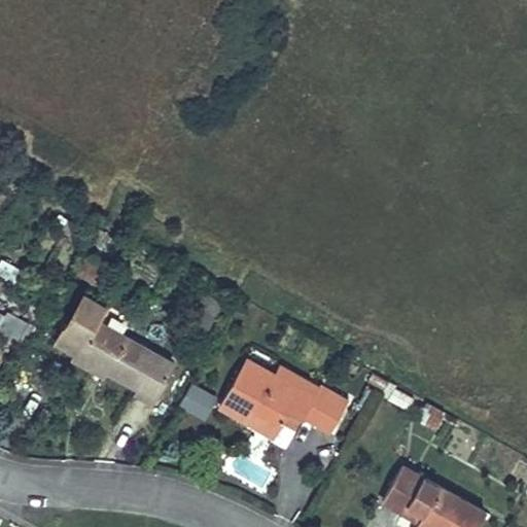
[(172,363),(99,321),(108,305),(88,293),(62,340),(82,352),(78,358),(109,377),(113,370),(137,384),(134,390),(152,399),(172,363)]
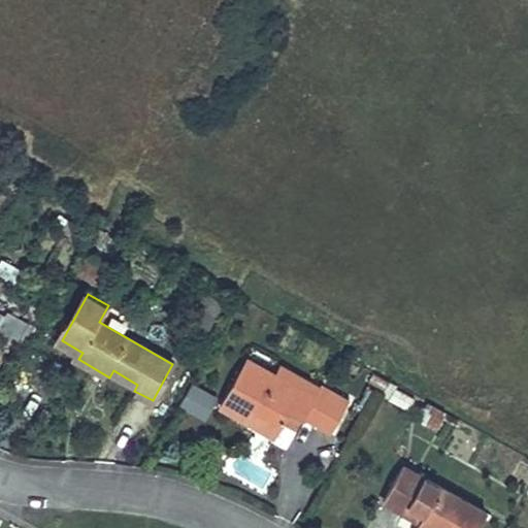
[(6,312),(0,329),(0,334),(23,342),(30,322),(6,312)]
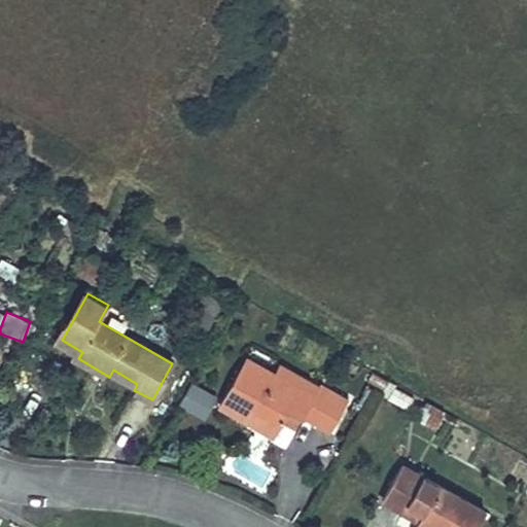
[(286,414),(299,420),(326,435),(345,402),(317,387),(312,396),(244,359),(220,402),(274,433),(286,414)]
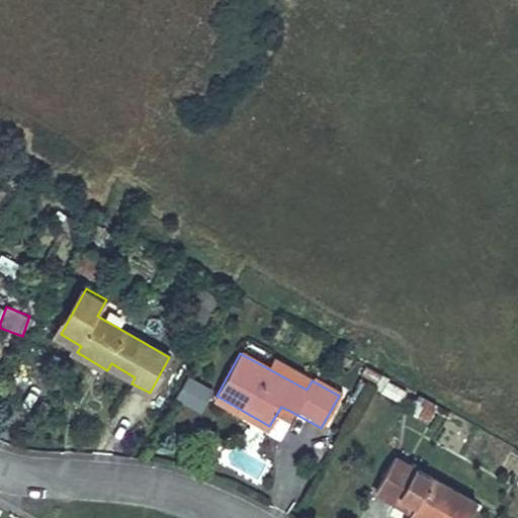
[(187,373),(175,397),(201,410),(213,386),(187,373)]
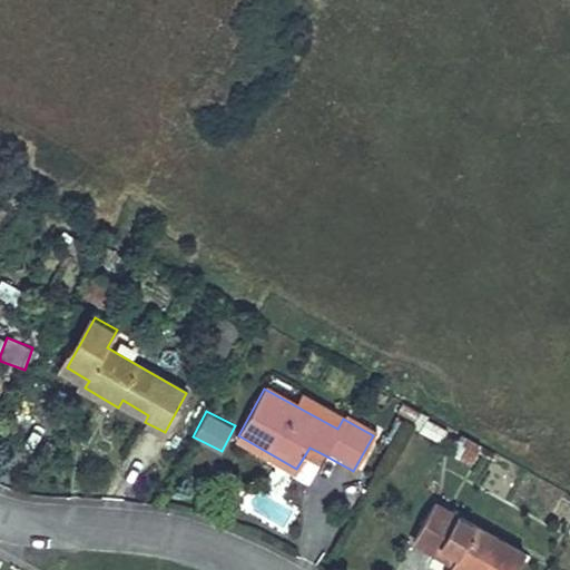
[(457,454),(471,461),(480,443),(464,436),(457,454)]
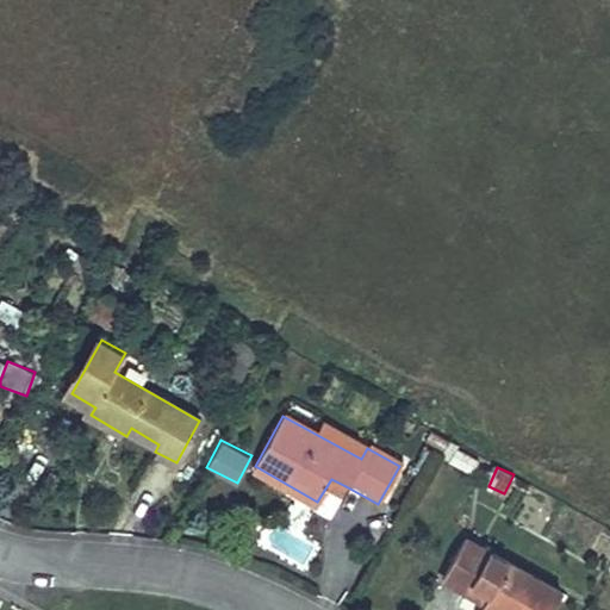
[(462,539),(440,578),(466,592),(459,603),(471,609),(549,609),(560,591),(462,539)]
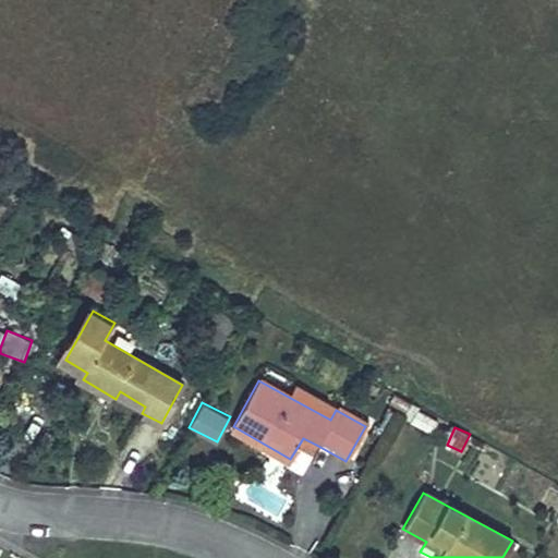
All buildings are outlined.
